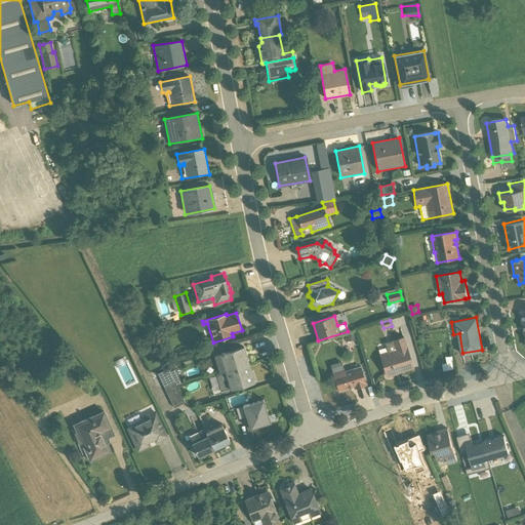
[(386,376),(412,368),(403,337),(385,344),(387,353),(379,355),(386,376)]
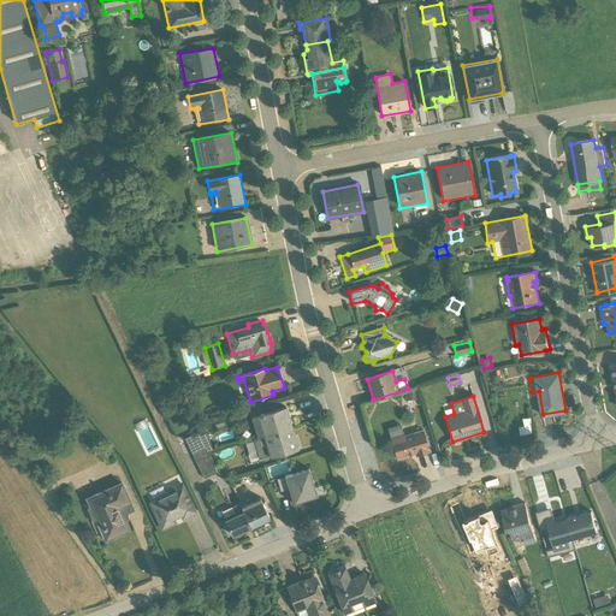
[(256,438),(292,427),(286,407),(250,418),(254,428),(240,432),(242,439),(255,436),(256,438)]
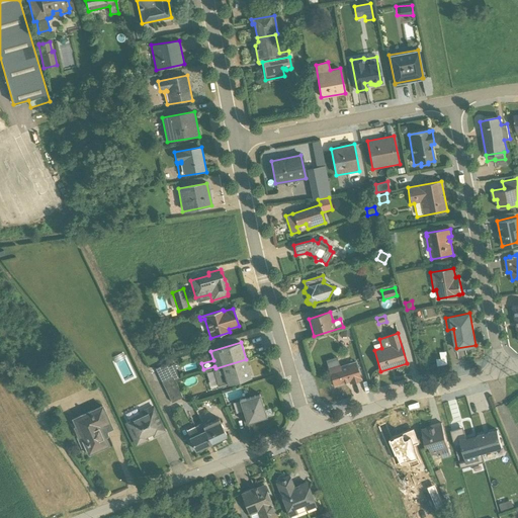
[(437,365),(450,362),(447,350),(439,352),(441,358),(436,359),(437,365)]
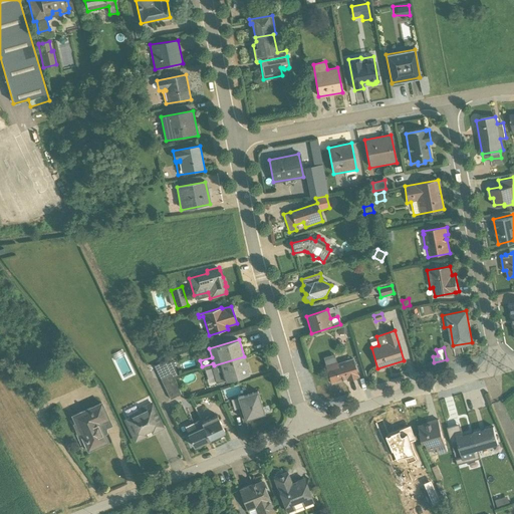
[(247,369),(244,356),(214,365),(211,366),(216,383),(249,374),(247,369)]
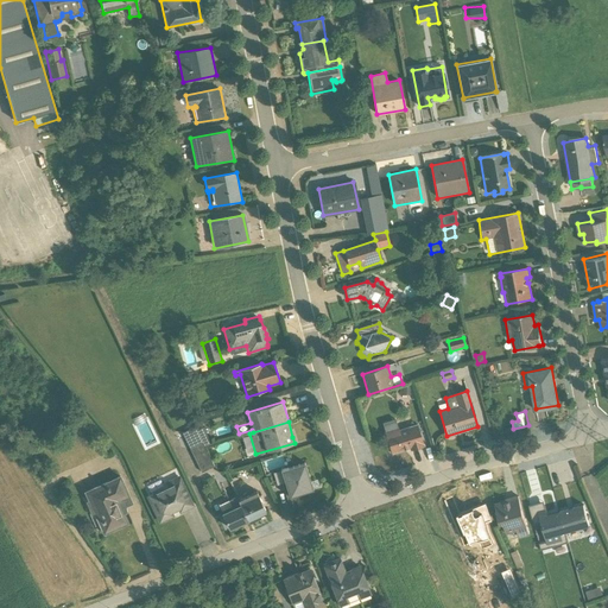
[(410,451),(424,447),(417,425),(399,430),(398,428),(397,428),(385,431),(384,431),(391,454),(410,449),(410,451)]
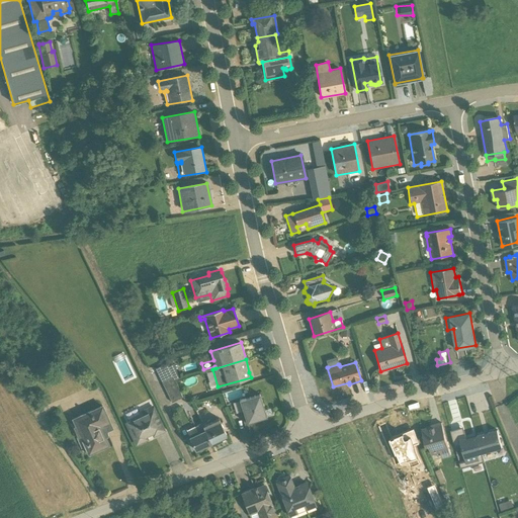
[(155,368),(162,382),(172,377),(174,380),(178,379),(174,364),(167,366),(166,363),(155,368)]
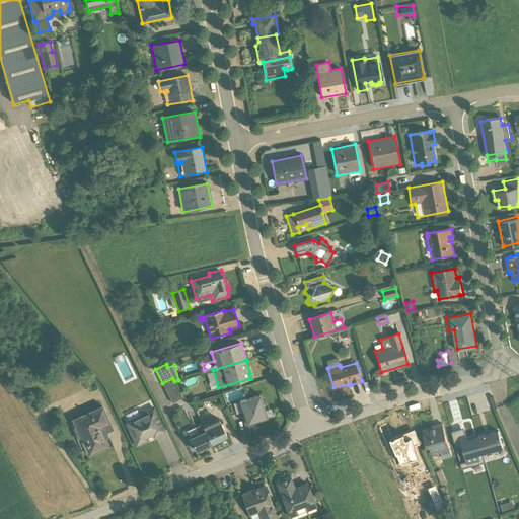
[(172,378),(162,383),(171,404),(182,398),(174,381),(172,378)]
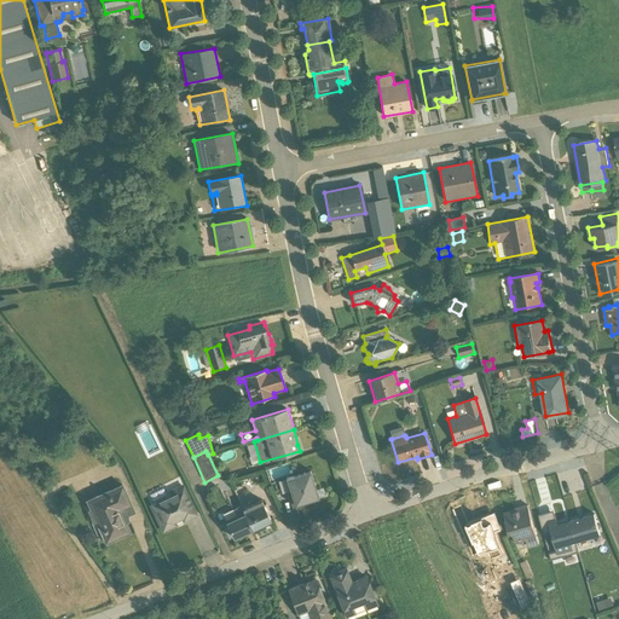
[(294,507),(318,499),(316,491),(312,480),(310,472),(285,479),(294,507)]
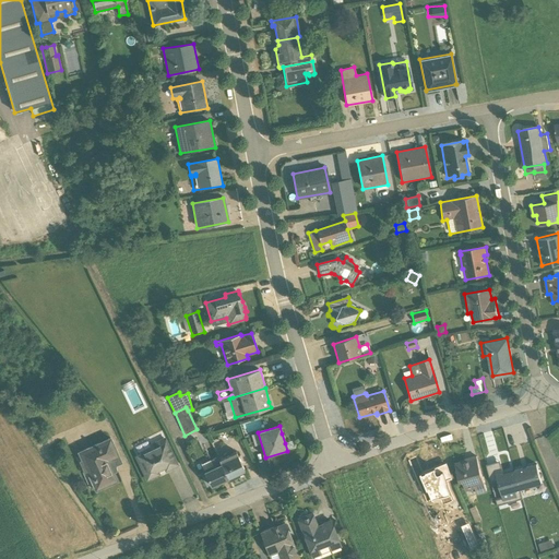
[(250,448),(259,444),(254,433),(246,436),(250,448)]
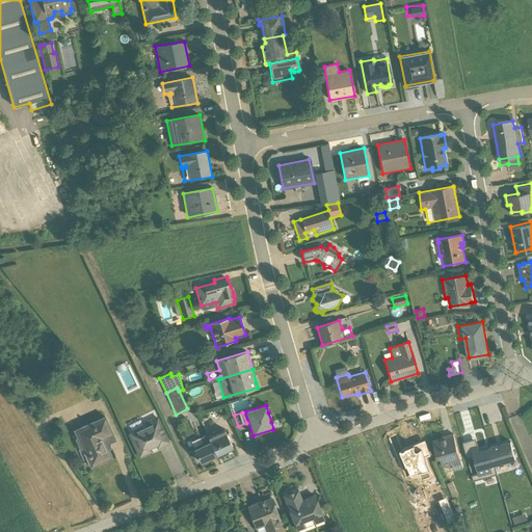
[(105,445),(114,441),(104,417),(73,430),(77,439),(75,440),(80,451),(83,450),(90,468),(111,458),(105,445)]
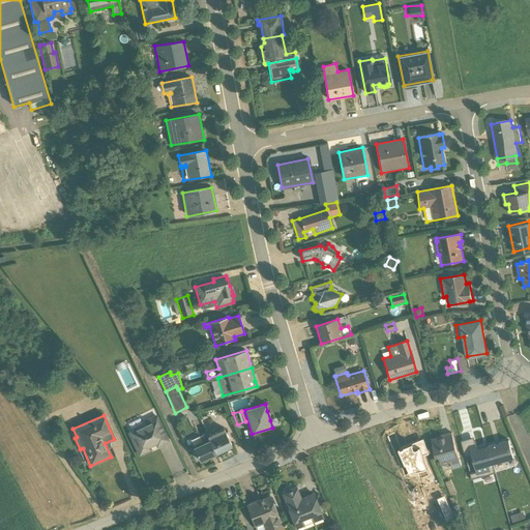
[(156,448),(170,442),(156,415),(143,420),(145,424),(127,433),(139,457),(151,450),(150,447),(154,445),(156,448)]
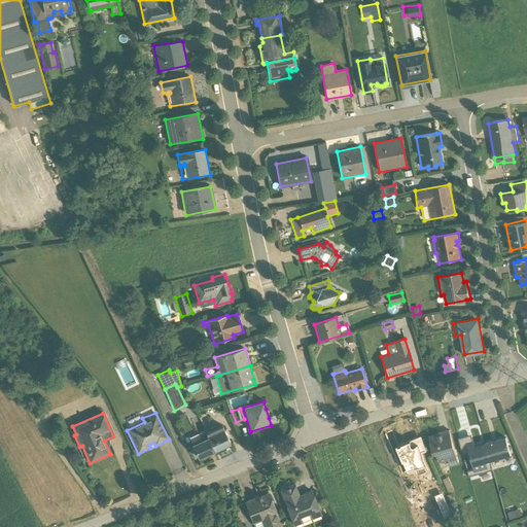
[(207,433),(215,452),(231,445),(221,426),(207,433)]
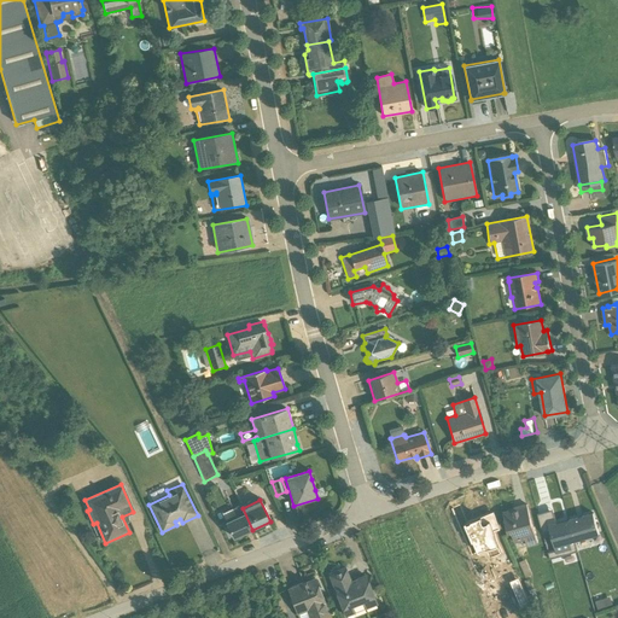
[(528,544),(538,541),(528,502),(518,505),(519,507),(514,508),(514,507),(503,511),(508,530),(512,530),(516,541),(526,537),(528,544)]
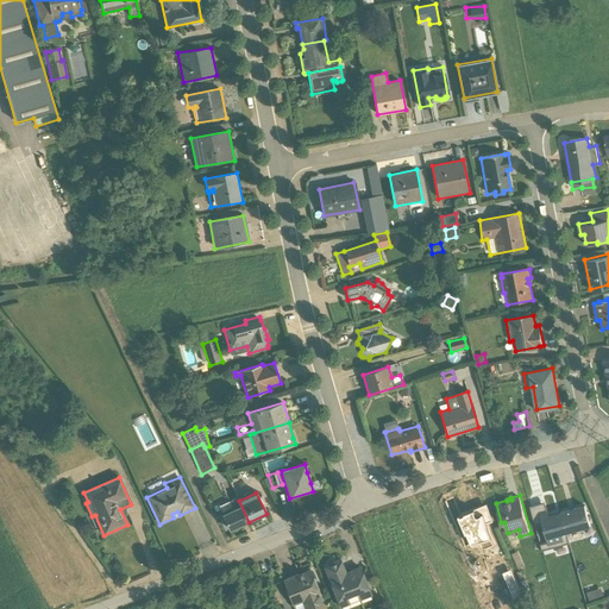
[(230,532),(249,522),(239,501),(238,497),(219,506),(223,513),(221,514),(230,532)]
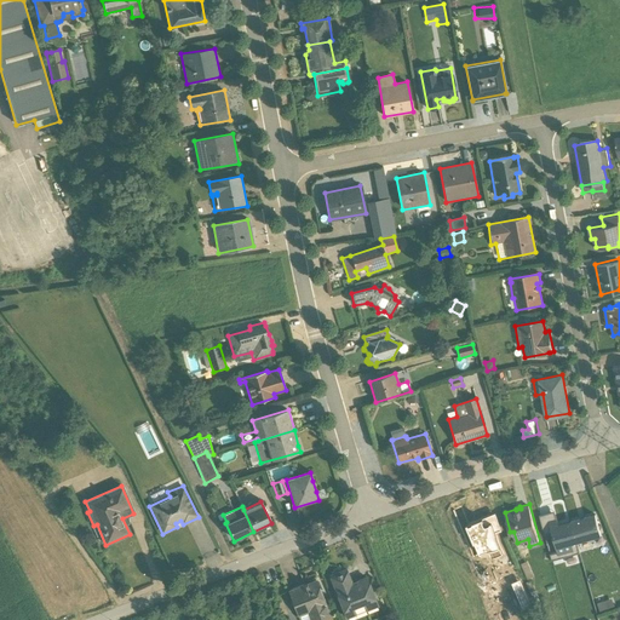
[(540,514),(550,549),(578,540),(572,520),(560,523),(555,509),(540,514)]
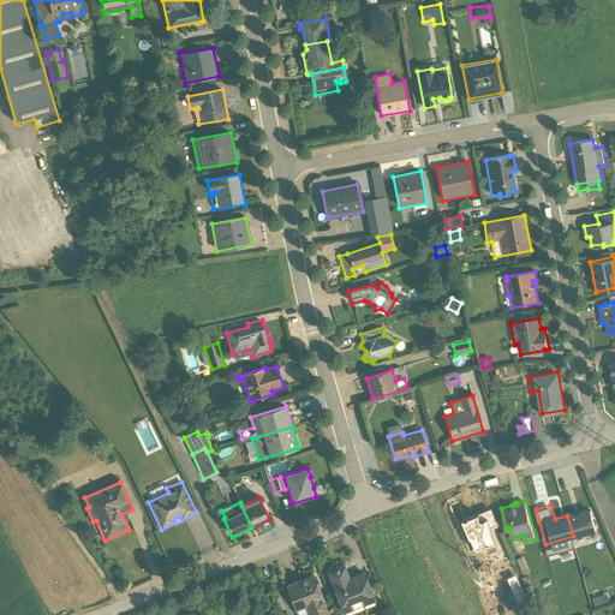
[(573,536),(597,529),(591,508),(567,515),(573,536)]
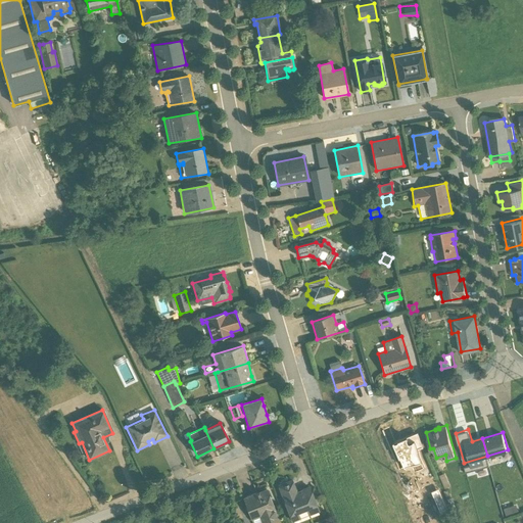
[(415,470),(425,466),(418,449),(423,446),(418,433),(392,443),(399,460),(400,459),(406,470),(414,467),(415,470)]
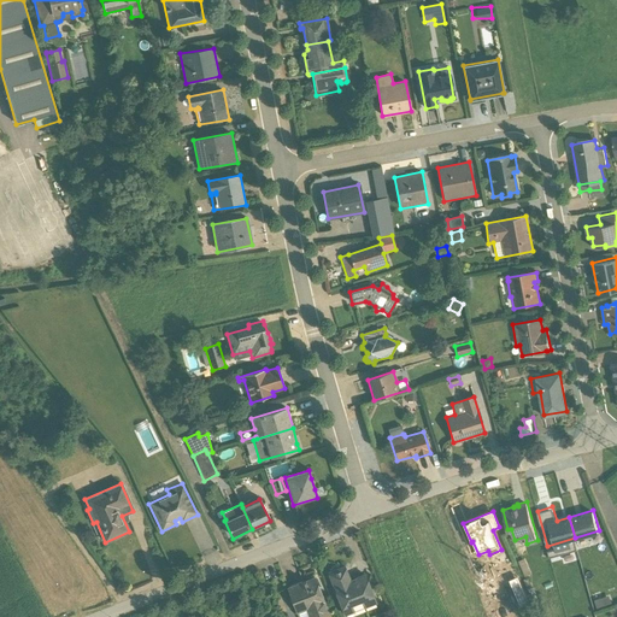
[(526,575),(533,571),(526,556),(518,558),(526,575)]
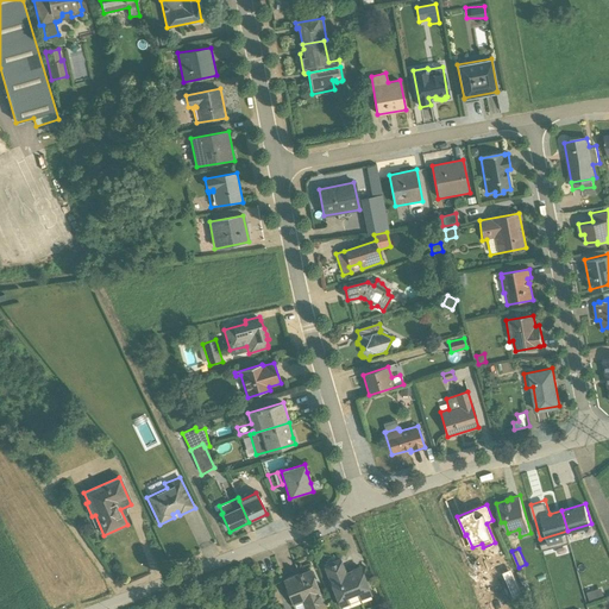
[(349,573),(344,572),(339,559),(324,565),(340,608),(349,608),(351,608),(359,606),(358,602),(359,602),(360,604),(371,601),(369,596),(371,596),(359,567),(350,571),(349,573)]
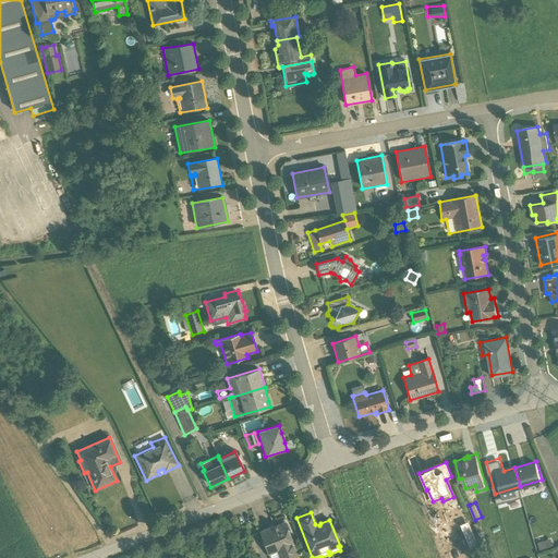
[(486,536),(480,520),(474,522),(481,538),(486,536)]
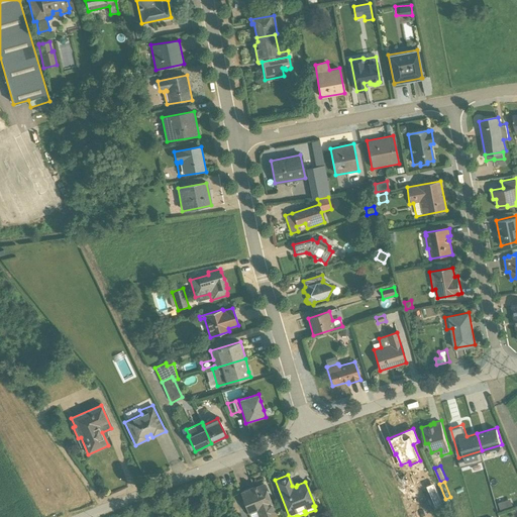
[(264,485),(240,493),(249,516),(275,516),(277,516),(264,485)]
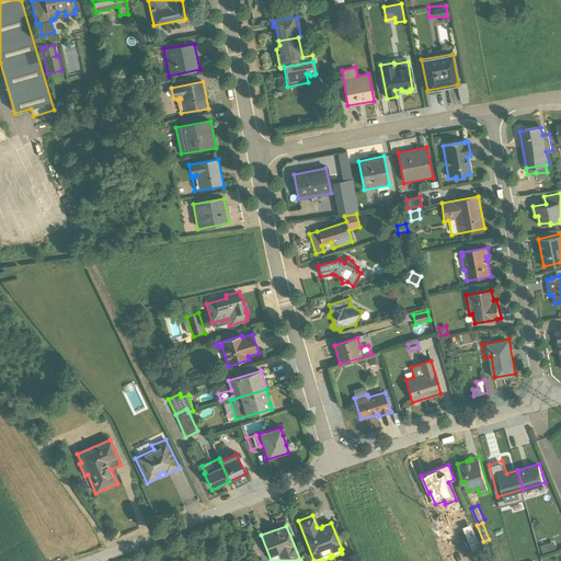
[(553,539),(540,545),(542,551),(556,547),(553,539)]
